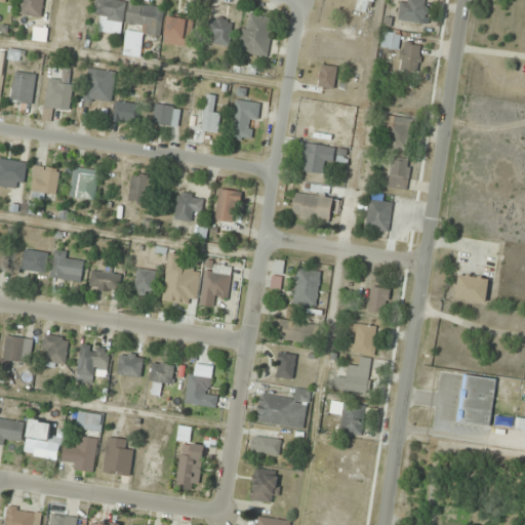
[(42,17),(43,0),(21,0),(21,15),(42,17)]
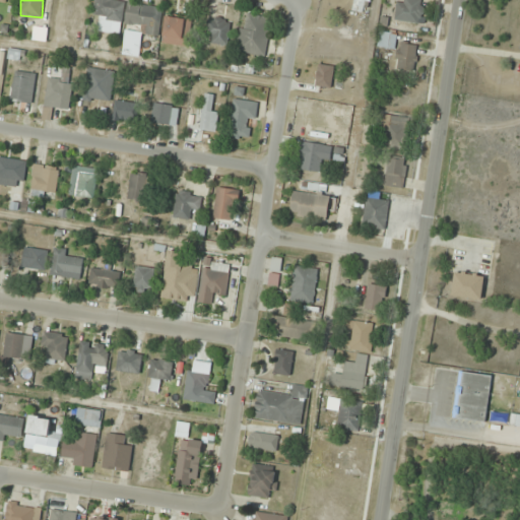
[(120,35),(124,2),(112,0),(94,0),(93,17),(101,18),(99,31),(120,35)]
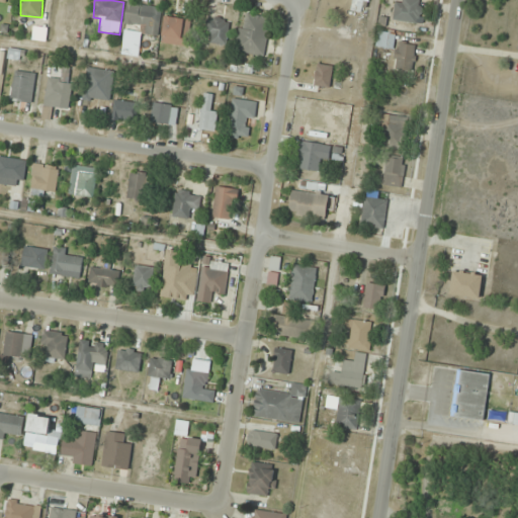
[(395,0),(395,22),(421,22),(421,0),(395,0)]
